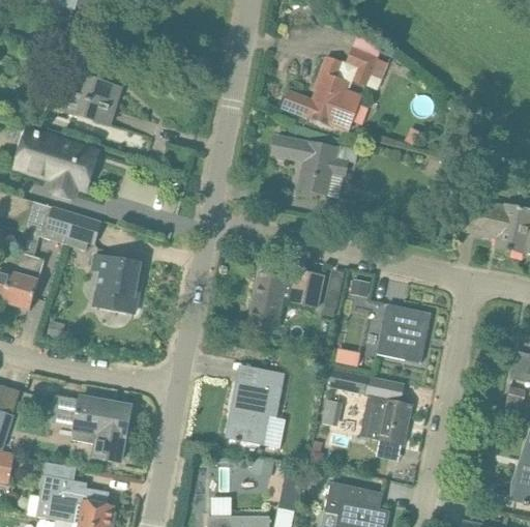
[(358,31),(346,61),(358,66),(353,79),(364,84),(370,72),(381,77),(387,62),(375,57),(379,46),(358,31)]
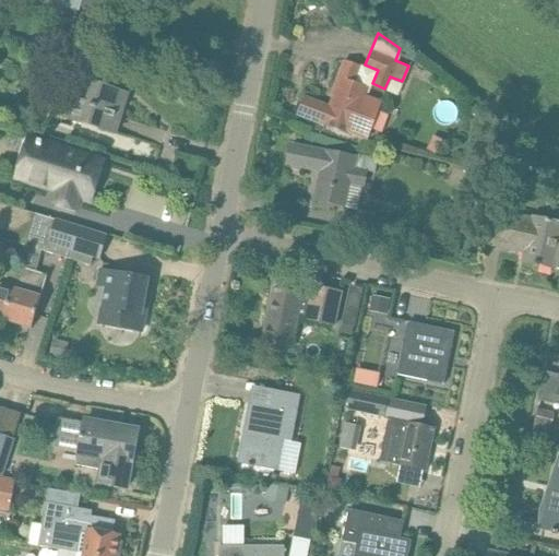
[(353,82),(359,66),(344,59),(334,85),(336,86),(329,105),(304,95),(297,111),(348,131),(349,130),(365,137),(379,101),(363,94),(366,86),(353,82)]
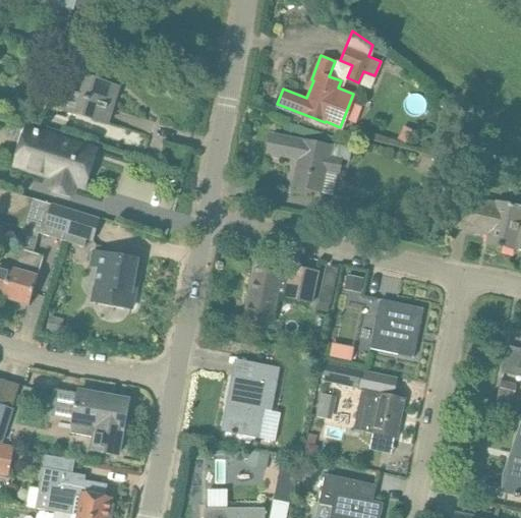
[(72,71),(61,108),(106,122),(118,85),(72,71)]
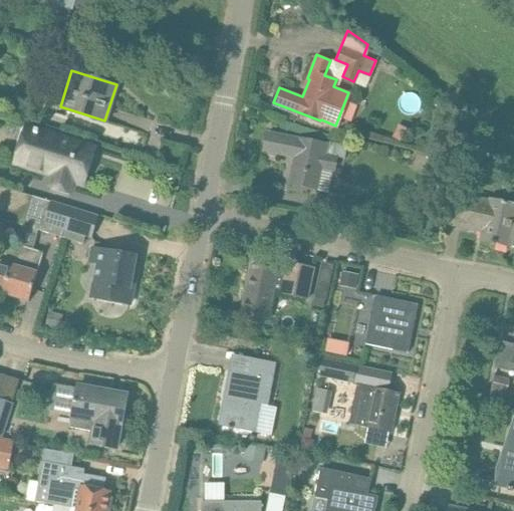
[(83,183),(94,147),(33,128),(21,164),(53,174),(49,185),(68,191),(72,180),(83,183)]
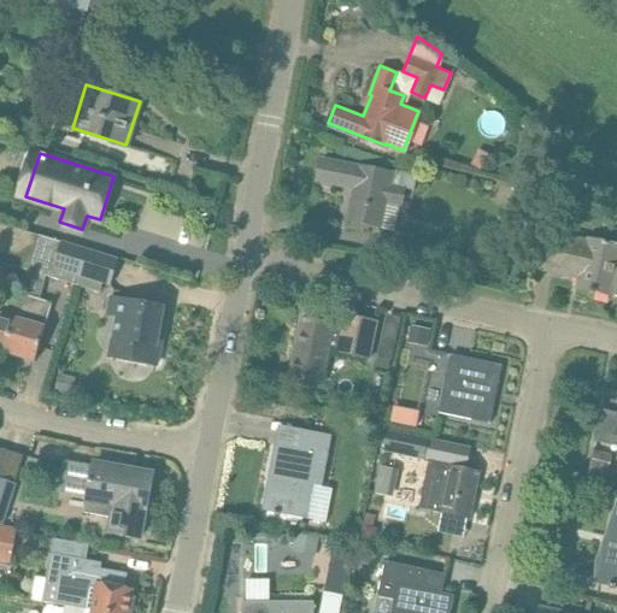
[(347,218),(380,224),(386,199),(400,202),(404,186),(388,183),(392,170),(358,164),(321,157),(316,178),(353,187),(347,218)]
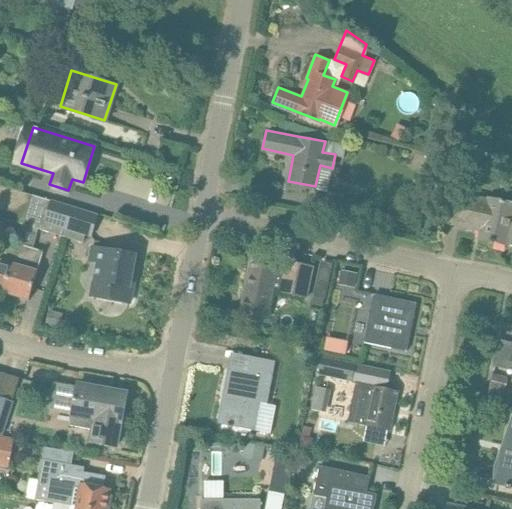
[(0,215),(24,223),(32,194),(0,184),(0,215)]
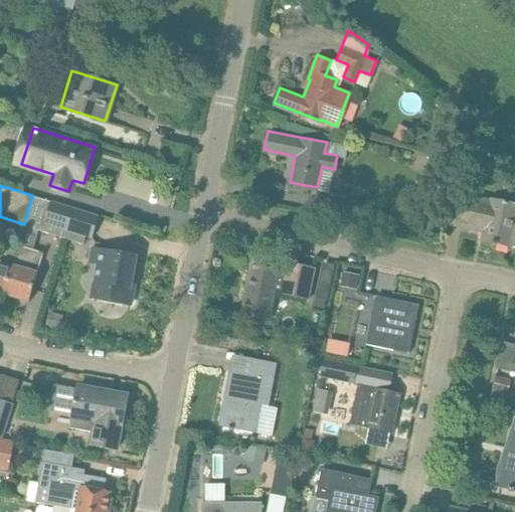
[(514,203),(491,198),(490,201),(455,193),(449,221),(484,229),(482,238),(510,244),(514,219),(514,203)]
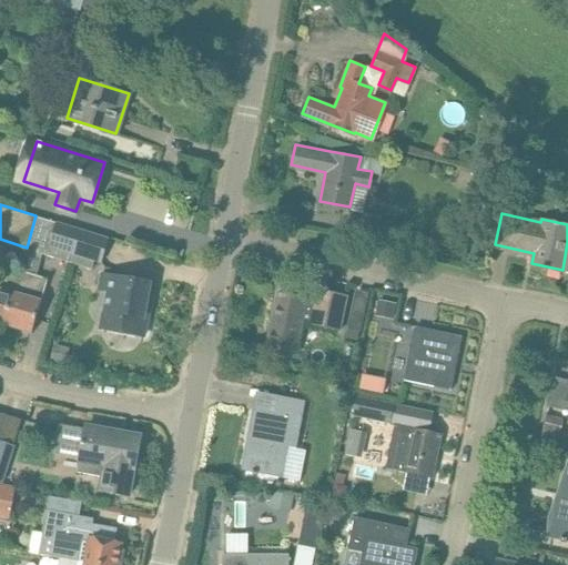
[(36,215),(27,248),(69,260),(71,253),(78,230),(78,228),(36,215)]
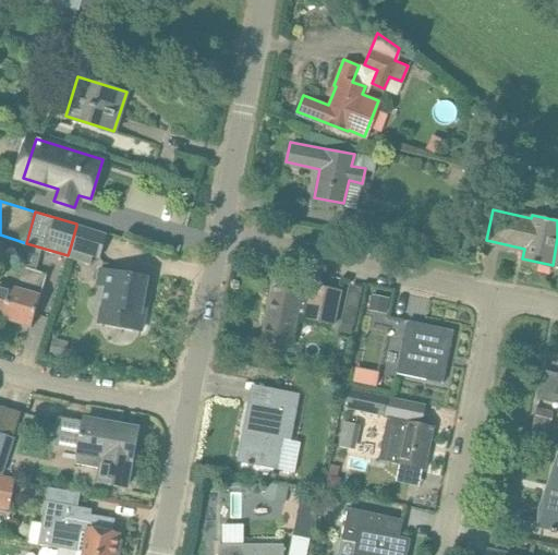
[(76,226),(70,249),(98,257),(106,234),(76,226)]
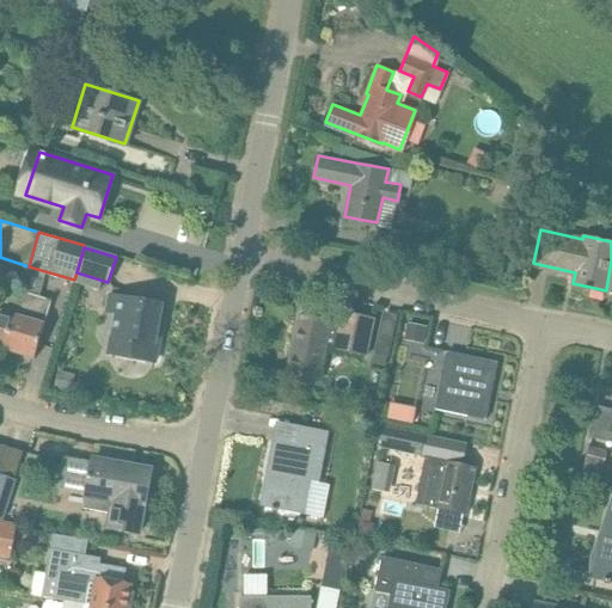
[(0,347),(4,348),(22,289),(4,284),(1,289),(0,288),(0,347)]
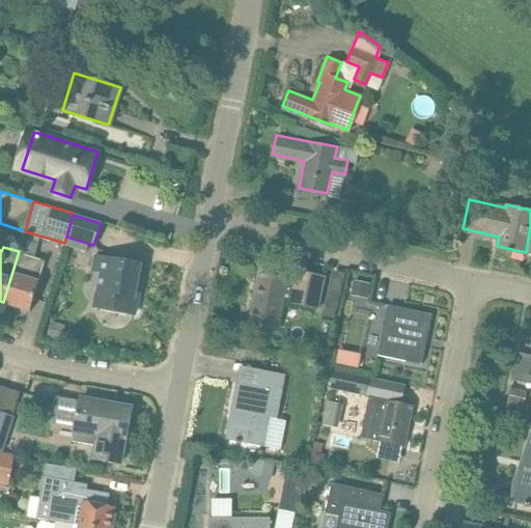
[(19,251),(3,302),(29,310),(44,264),(45,259),(34,256),(19,251)]
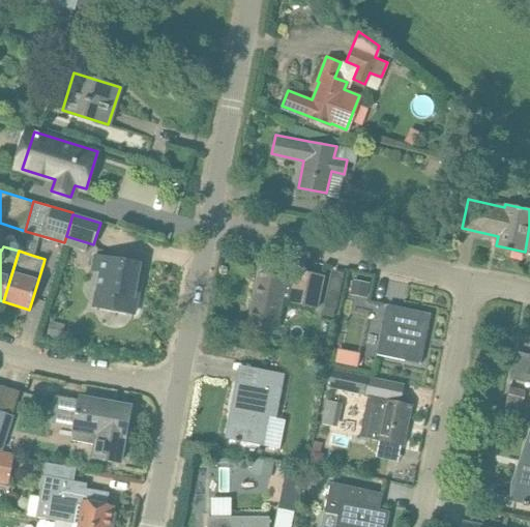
[(143,263),(112,257),(112,259),(94,256),(92,268),(100,269),(94,304),(134,312),(137,296),(134,295),(137,274),(141,274),(143,263)]
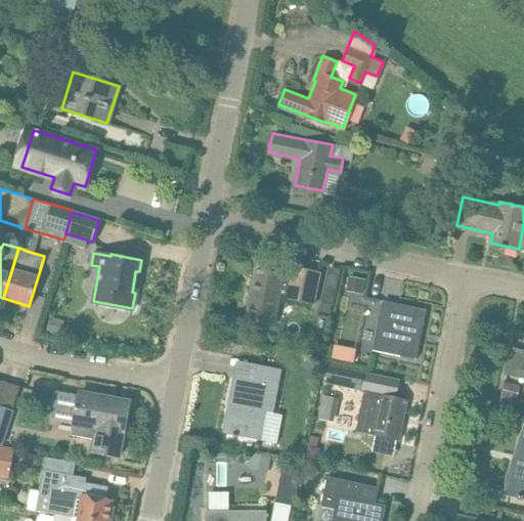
[(312,302),(319,272),(292,266),(292,269),(284,267),(284,266),(258,261),(246,319),(271,324),(279,287),(288,289),(286,296),(312,302)]
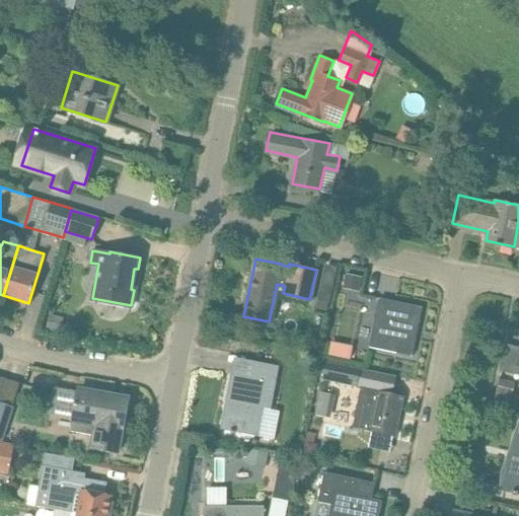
[(378,296),(369,345),(412,354),(422,305),(378,296)]
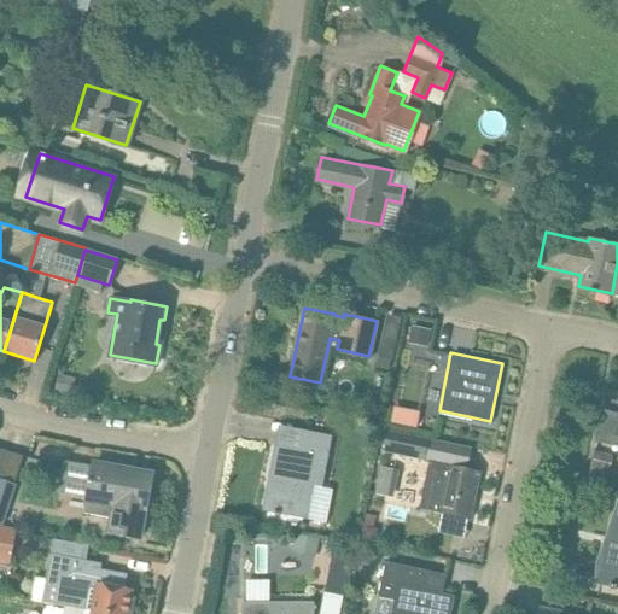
[(396,403),(392,417),(417,424),(420,409),(396,403)]
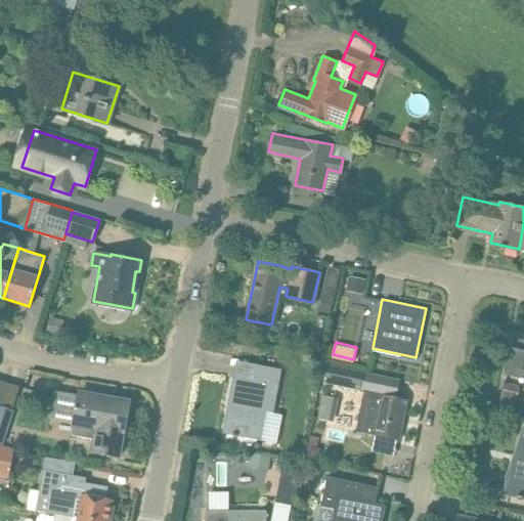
[(523,349),(512,347),(507,373),(523,377),(523,349)]
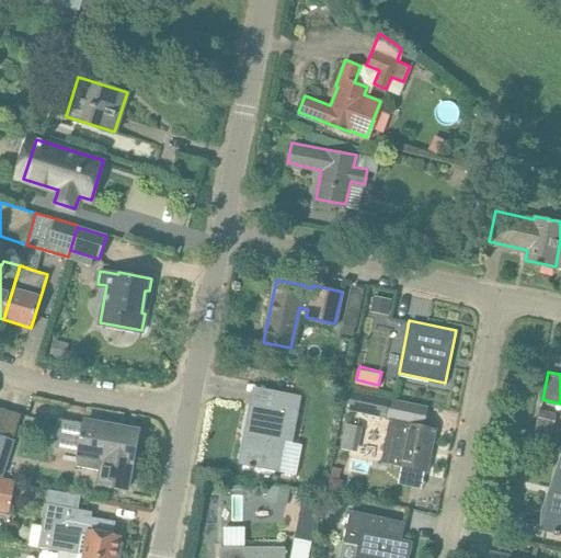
[(249,402),(238,462),(296,473),(301,442),(292,441),(300,395),(276,389),(273,407),(249,402)]
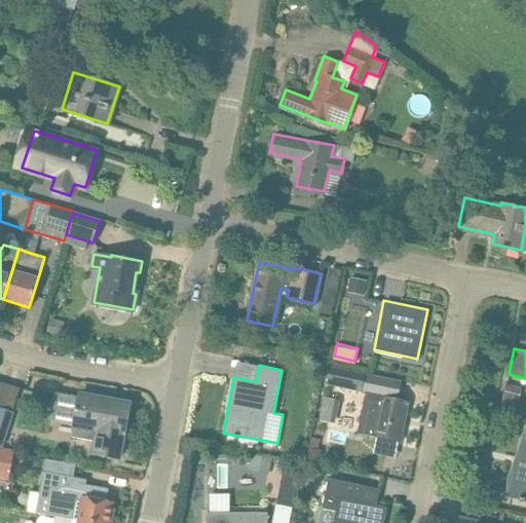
[(331,366),(327,383),(336,385),(360,389),(364,373),(339,368),(331,366)]
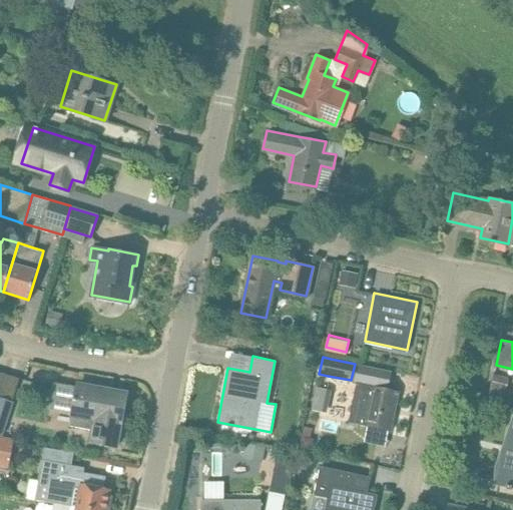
[(5,372),(0,388),(0,397),(12,401),(20,377),(5,372)]
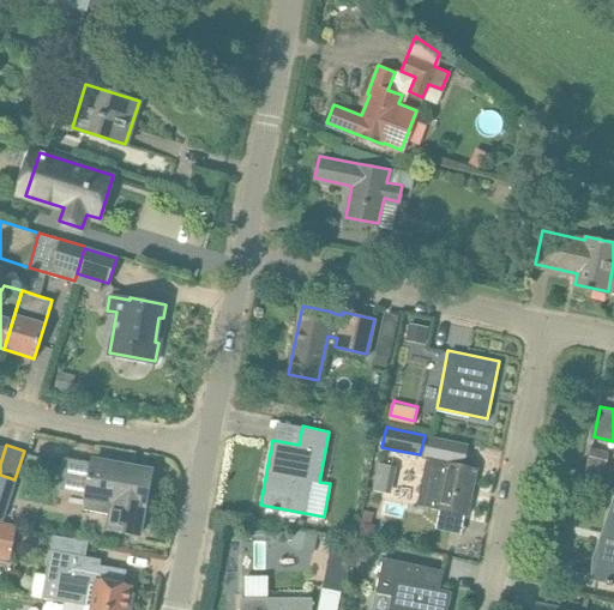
[(602,475),(607,451),(590,447),(585,471),(602,475)]
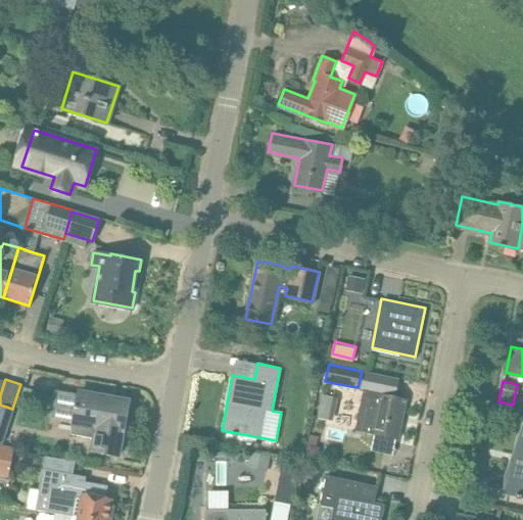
[(357,429),(398,437),(407,398),(364,390),(357,429)]
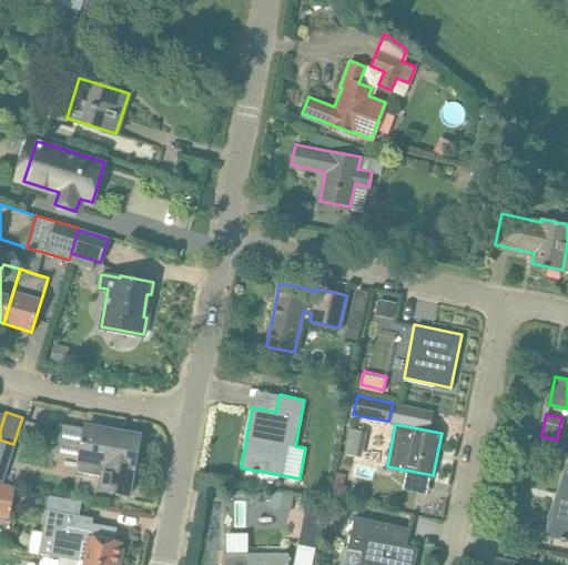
[(141,436),(85,425),(77,471),(103,475),(101,490),(128,494),(133,468),(135,468),(141,436)]
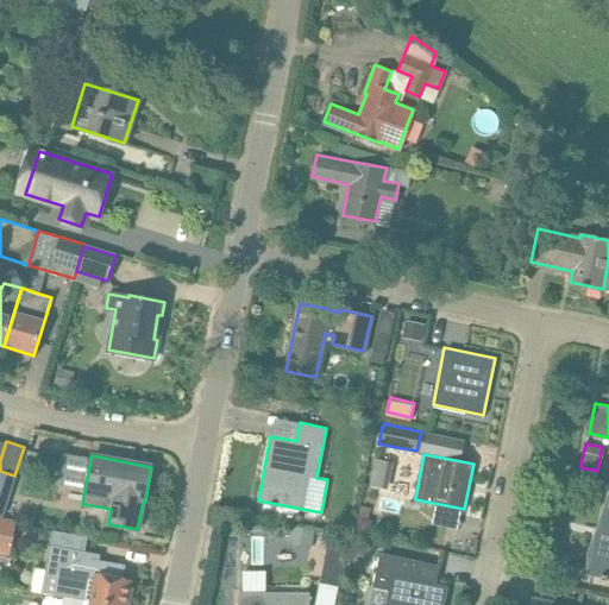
[(596,535),(589,573),(602,575),(601,578),(607,579),(608,577),(608,502),(608,508),(606,506),(600,536),(596,535)]
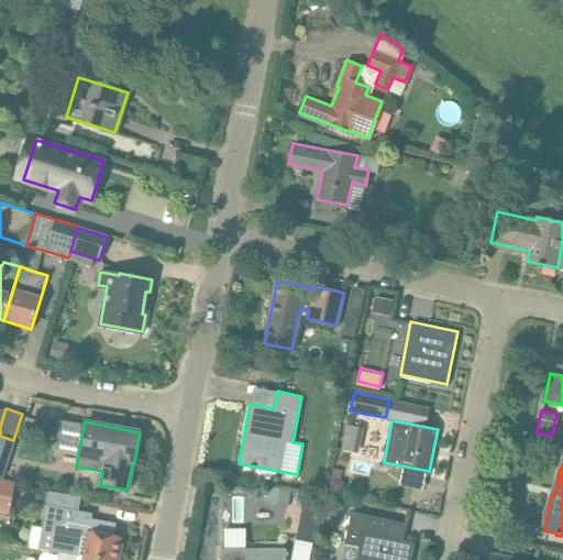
[(0,511),(9,513),(14,485),(14,482),(0,479),(0,511)]
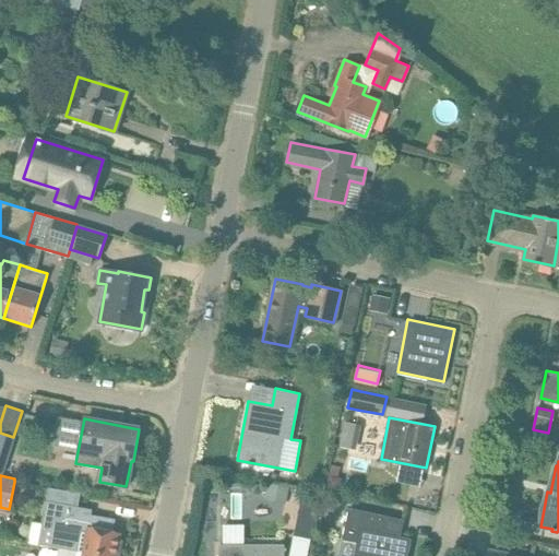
[(294,534),(309,536),(316,499),(300,497),(294,534)]
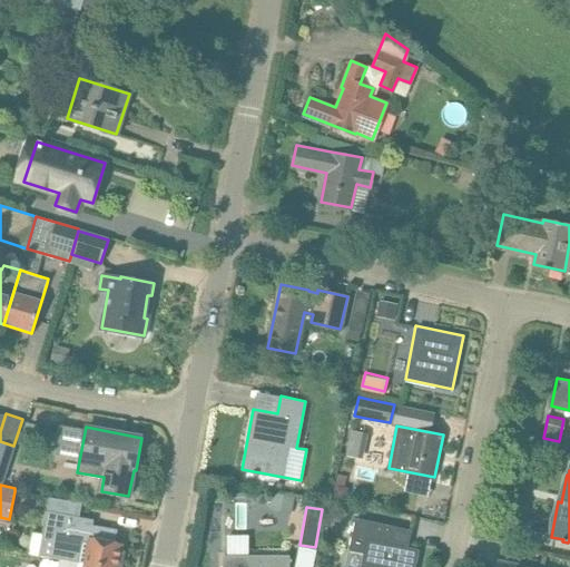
[(39,554),(60,558),(109,566),(117,566),(121,543),(109,541),(111,528),(91,524),(92,519),(47,510),(39,554)]
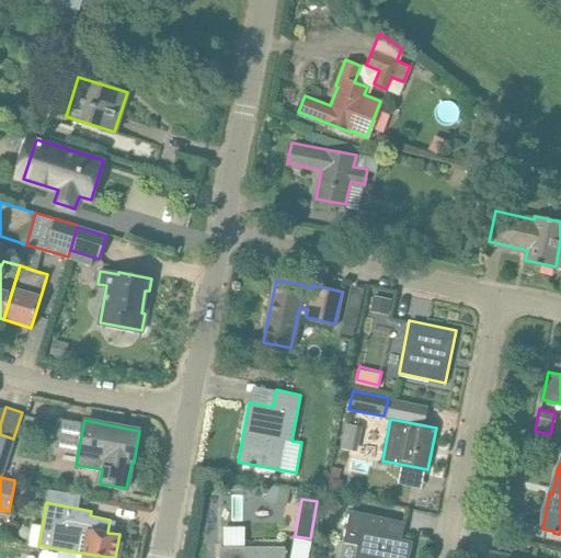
[(409,557),(414,539),(403,537),(408,520),(352,507),(344,538),(359,542),(355,557),(409,557)]
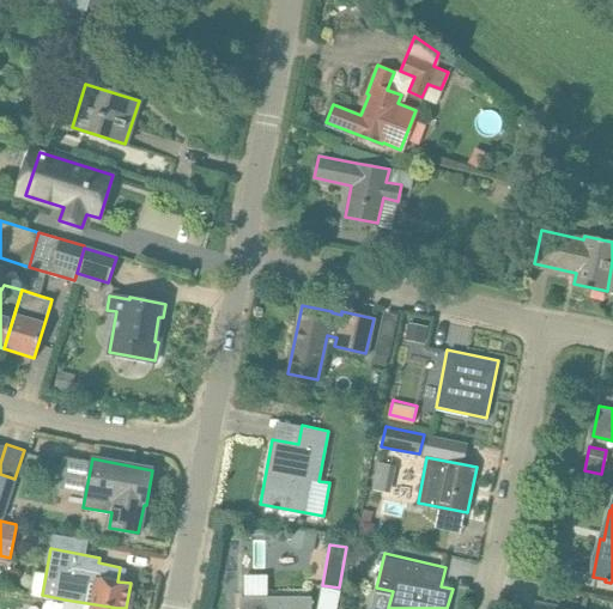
[(244,595),(240,595),(238,608),(310,608),(311,596),(267,595),(267,574),(246,574),(244,595)]
